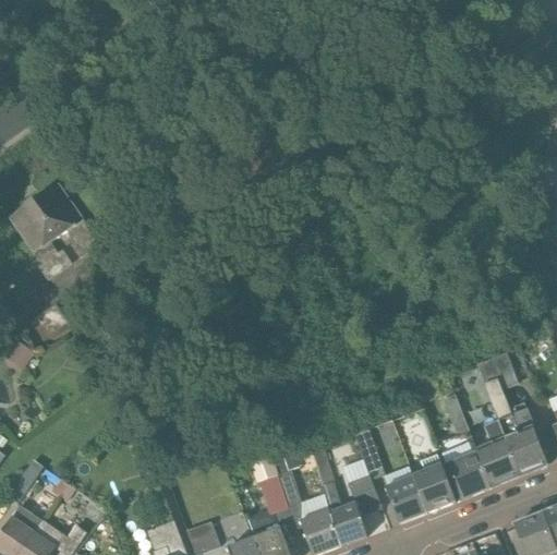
[(79,257),(103,240),(94,228),(89,230),(60,186),(36,204),(58,236),(67,230),(73,241),(69,243),(79,257)]
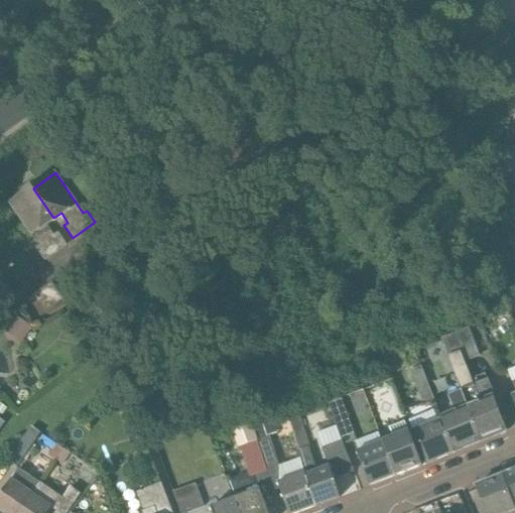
[(46,223),(53,218),(33,188),(11,204),(38,244),(34,246),(42,258),(67,242),(57,229),(53,232),(46,223)]
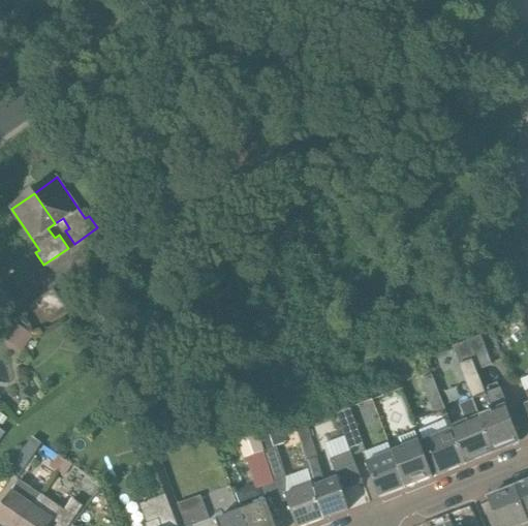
[(67,308),(53,286),(18,311),(35,329),(67,308)]
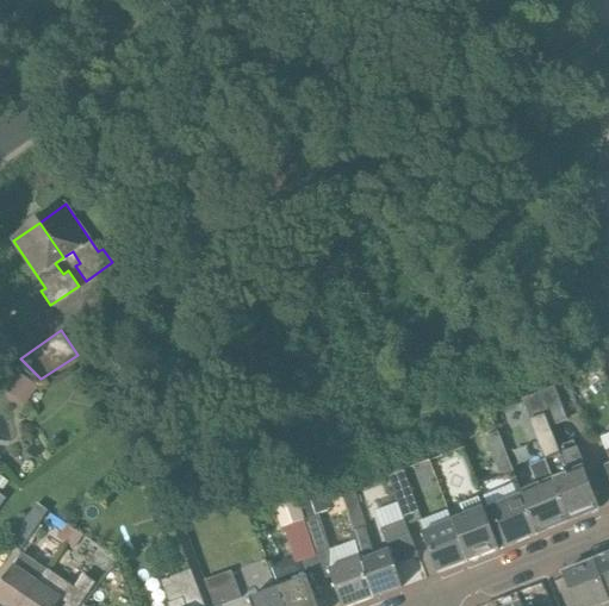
[(18,372),(6,389),(20,401),(33,383),(18,372)]
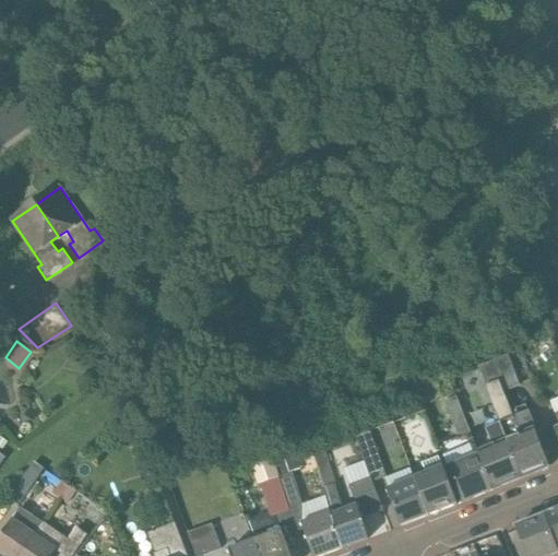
[(495,411),(521,476),(548,465),(526,409),(512,414),(499,380),(508,377),(499,354),(487,358),(487,361),(477,365),(494,411),(495,411)]
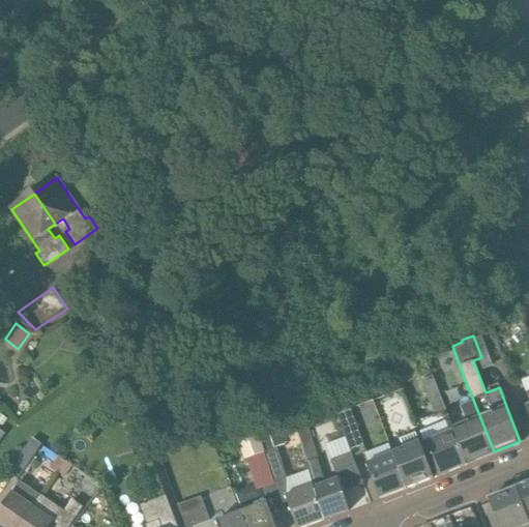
[(430,402),(441,398),(432,374),(420,378),(430,402)]
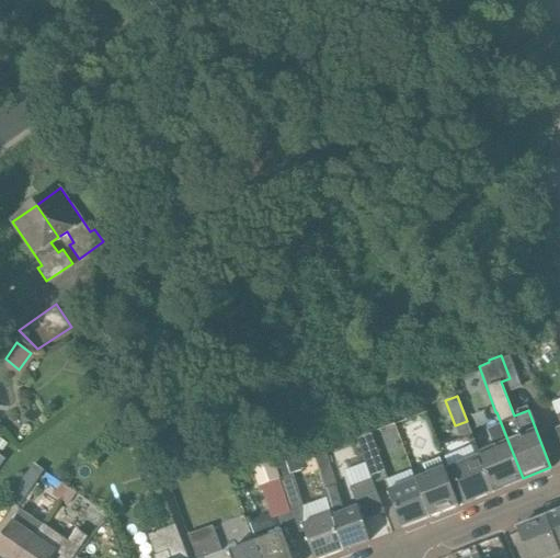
[(493,489),(523,478),(496,412),(495,412),(483,418),(494,446),(479,453),(493,489)]
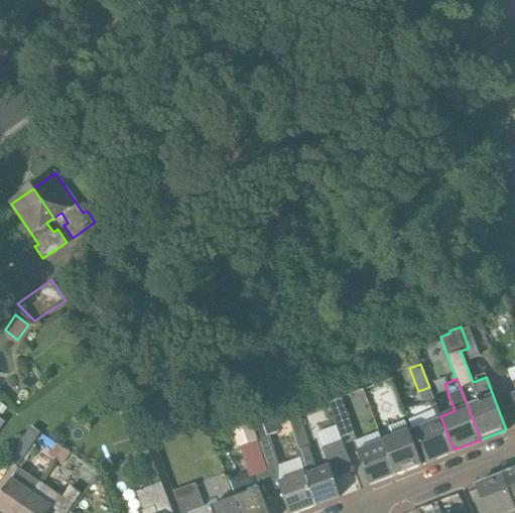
[(339,395),(328,400),(335,419),(346,415),(339,395)]
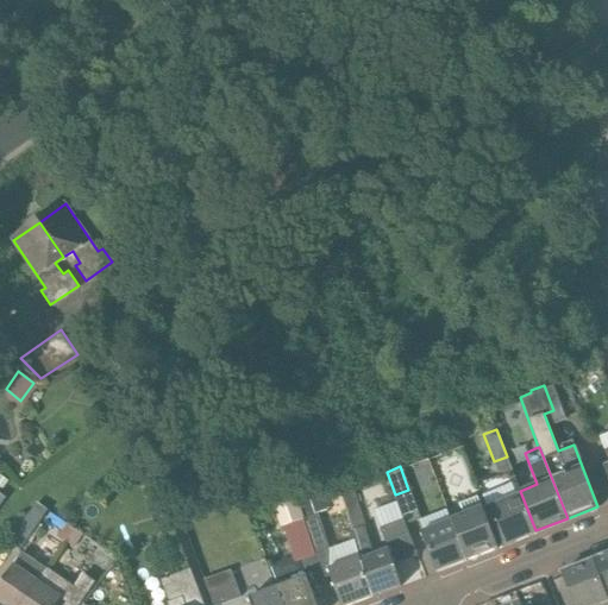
[(520,491),(512,468),(497,473),(475,483),(501,544),(536,530),(520,491)]
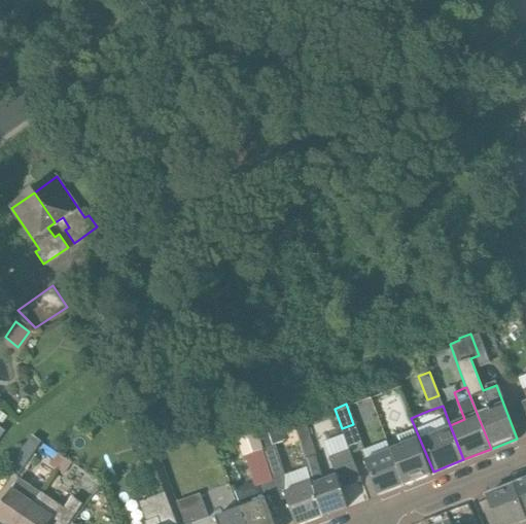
[(359,480),(349,453),(347,448),(328,455),(335,474),(321,478),(315,454),(306,421),(293,424),(306,465),(311,481),(312,481),(322,515),(346,505),(340,487),(359,480)]
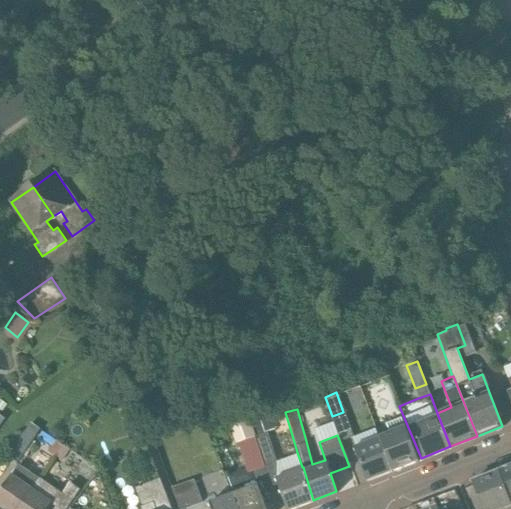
[(343,412),(332,416),(338,435),(337,435),(339,440),(352,435),(343,412)]
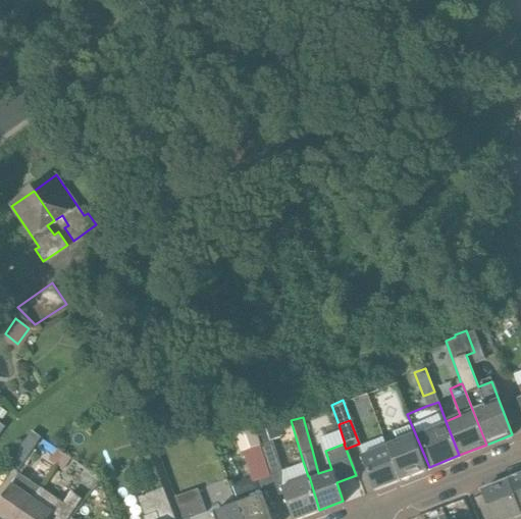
[(385,445),(399,479),(425,469),(412,433),(409,424),(394,429),(397,439),(385,445)]
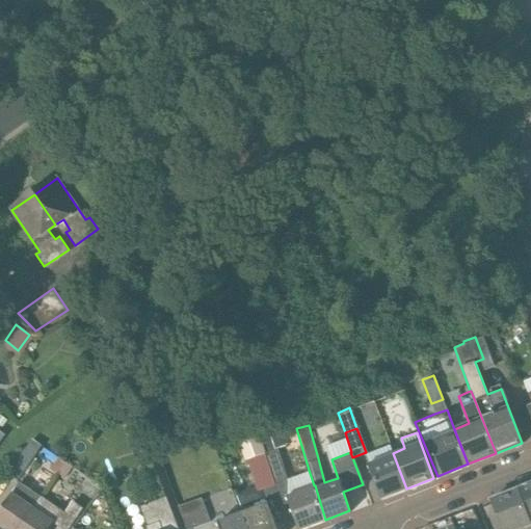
[(264,451),(273,448),(269,434),(259,433),(264,451)]
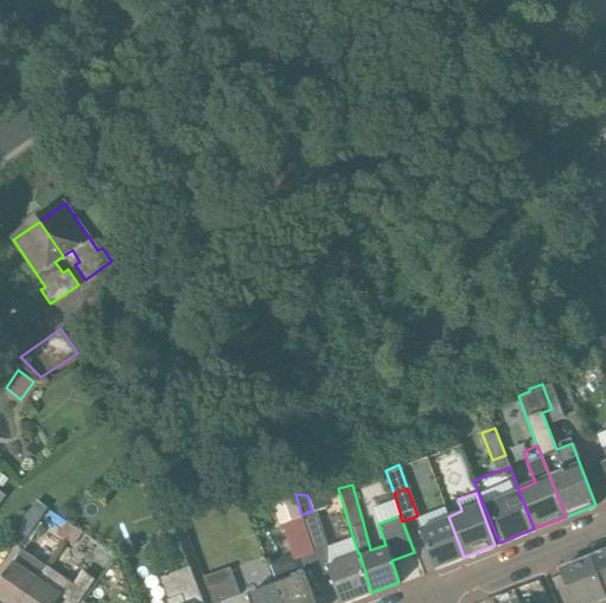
[(25,513),(8,536),(7,537),(19,547),(37,521),(48,505),(37,496),(25,513)]
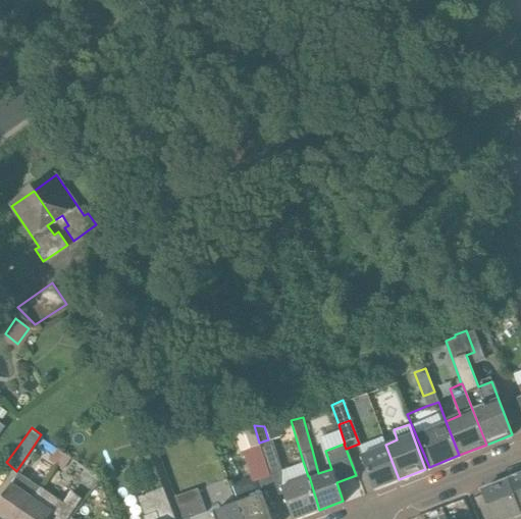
[(268,439),(259,443),(262,452),(275,448),(272,438),(268,439)]
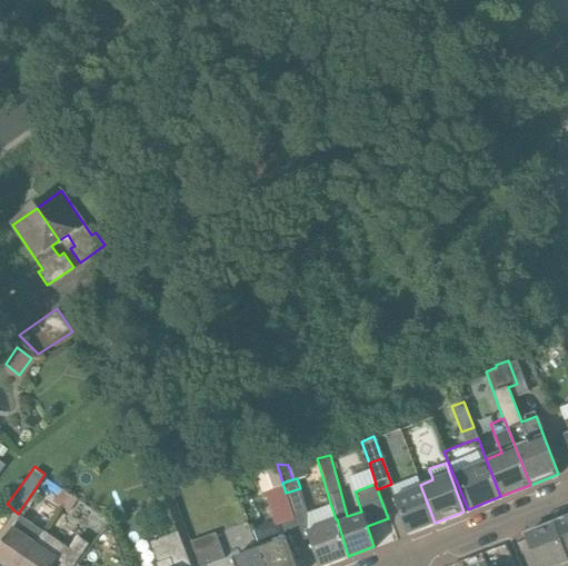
[(286,493),(282,483),(269,488),(280,522),(294,516),(286,493)]
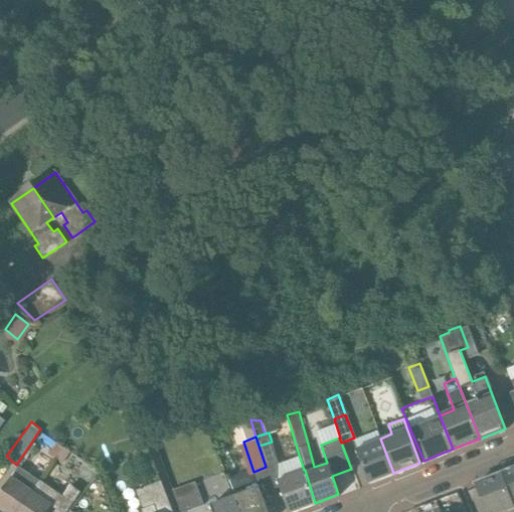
[(369,482),(393,473),(380,439),(356,448),(369,482)]
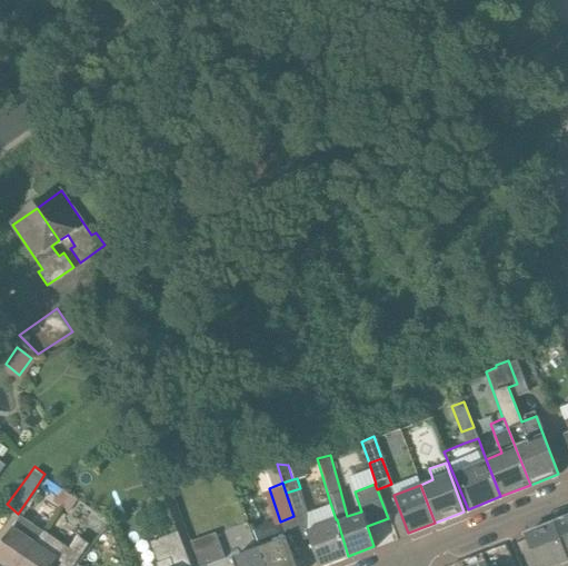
[(52,500),(60,505),(70,492),(62,487),(52,500)]
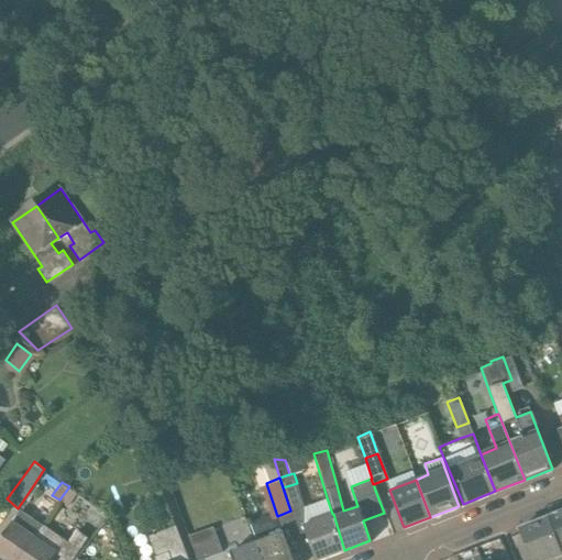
[(304,506),(297,483),(283,487),(290,511),(304,506)]
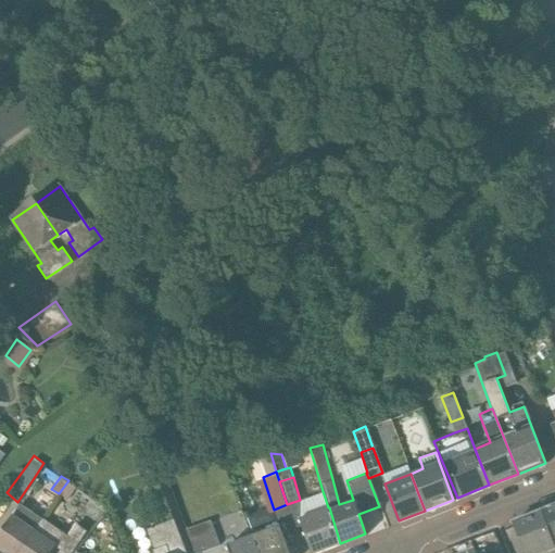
[(68,480),(59,493),(66,499),(76,486),(68,480)]
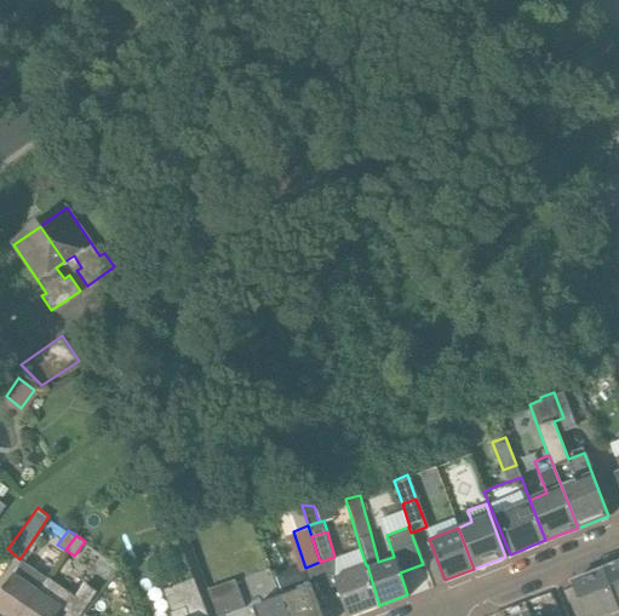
[(254,615),(288,615),(281,596),(258,535),(245,541),(259,579),(265,582),(271,599),(252,606),(254,615)]
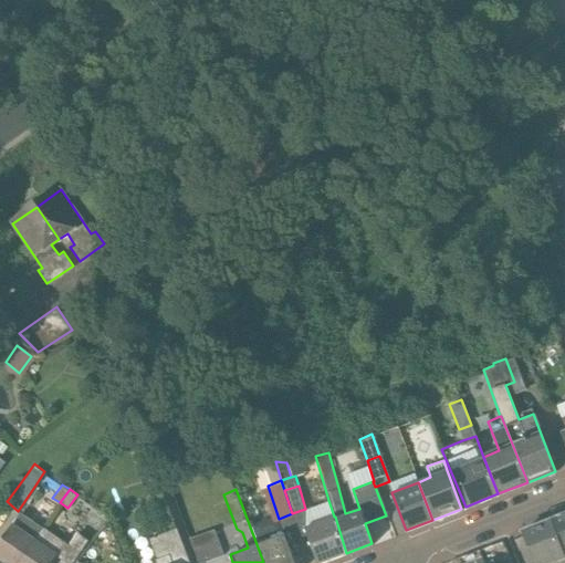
[(316,562),(318,562),(346,553),(335,517),(334,517),(328,500),(305,509),(306,527),(303,528),(316,562)]
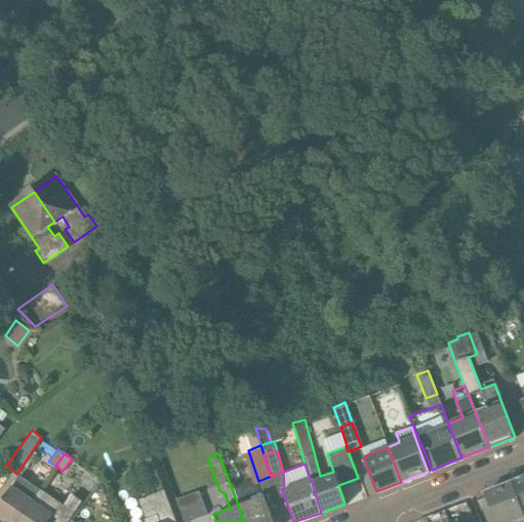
[(18,475),(0,502),(0,519),(4,521),(16,521),(39,489),(18,475)]
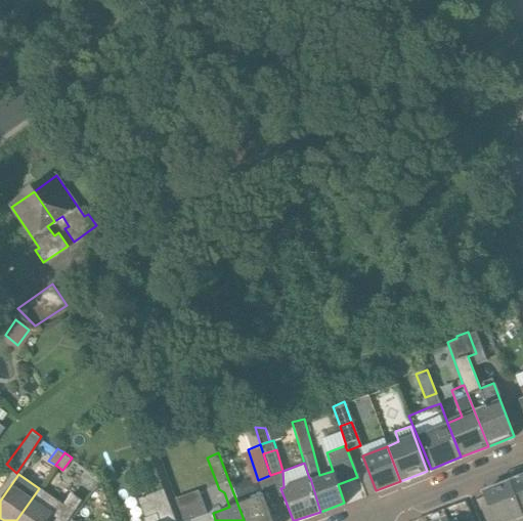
[(522,476),(509,482),(522,513),(522,512),(522,476)]
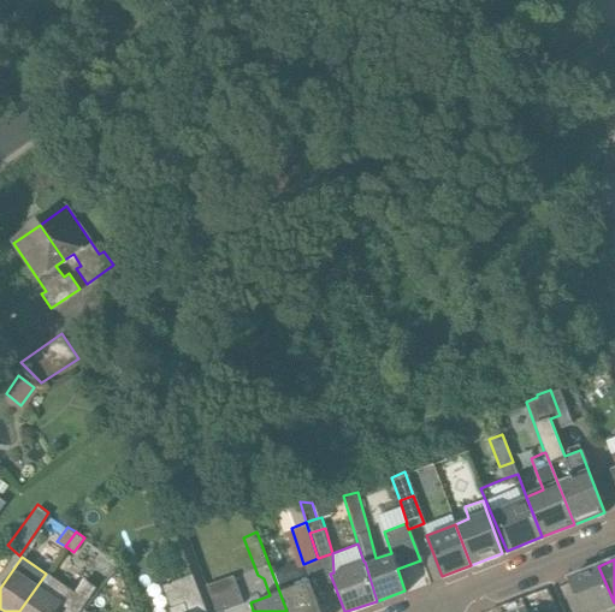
[(605,611),(614,611),(614,604),(614,602),(598,566),(567,578),(579,611),(599,611),(607,610),(607,611),(605,611)]
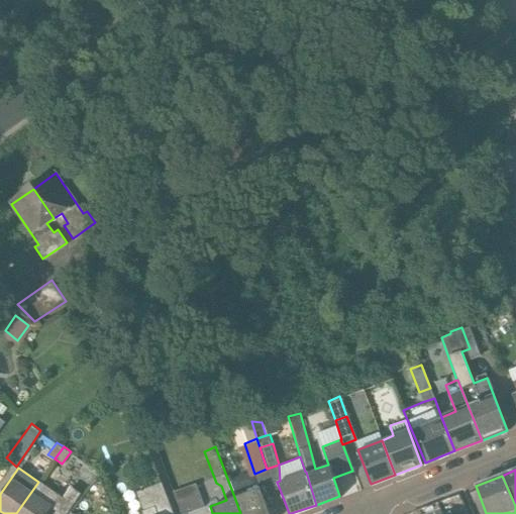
[(39,480),(38,482),(16,513),(45,513),(50,507),(61,513),(66,513),(76,500),(80,493),(70,486),(63,497),(39,480)]
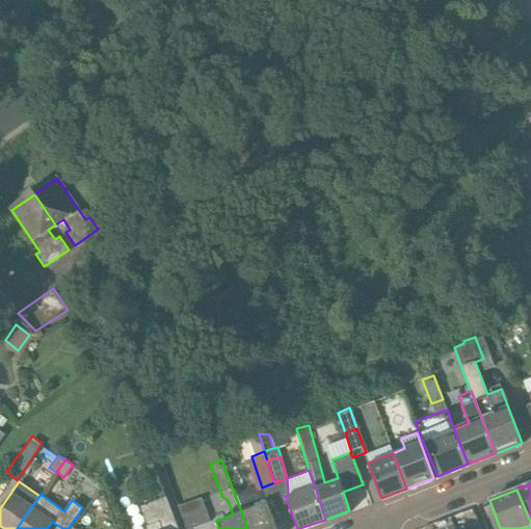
[(147,528),(171,528),(178,527),(166,496),(140,505),(148,524),(145,525),(147,528)]
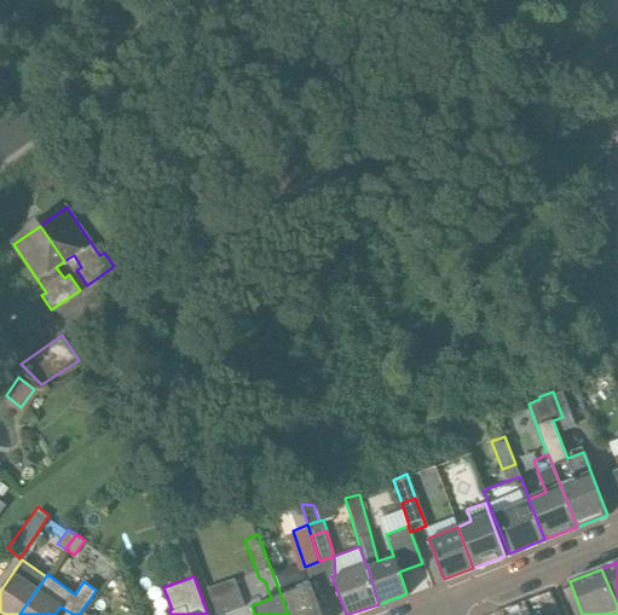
[(207,586),(215,611),(230,605),(221,581),(207,586)]
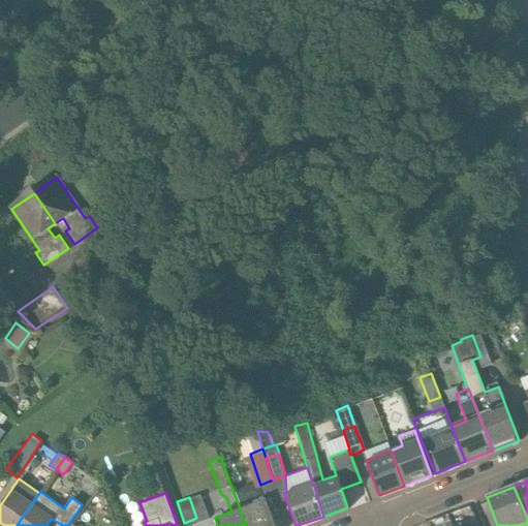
[(275,525),(265,498),(240,508),(246,525),(275,525)]
